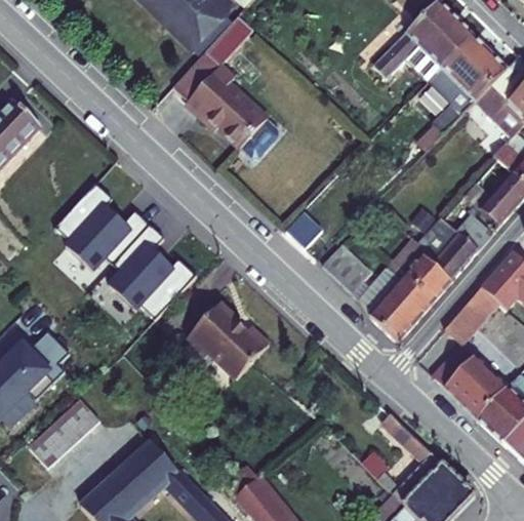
[(140,0),(194,51),(230,15),(213,0),(140,0)]
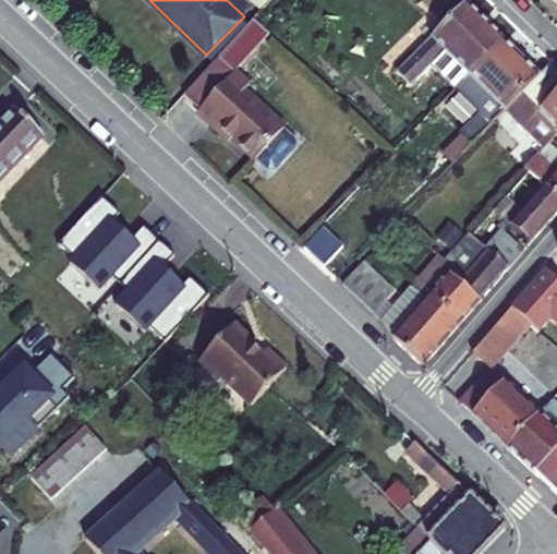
[(227,0),(244,16),(246,17),(254,8),(246,0),(227,0)]
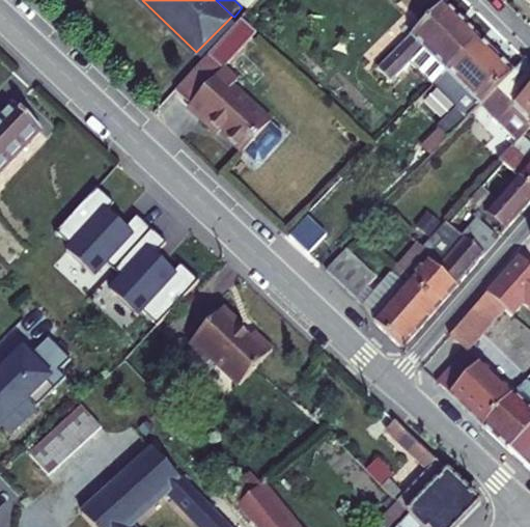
[(248,8),(255,0),(238,0),(248,8)]
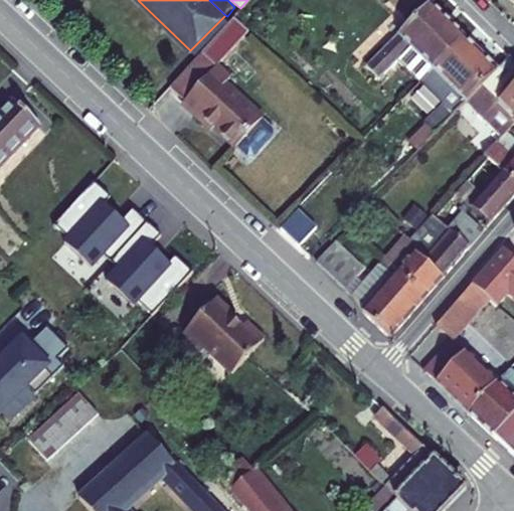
[(463,34),(430,0),(365,65),(377,77),(397,59),(418,78),(463,34)]
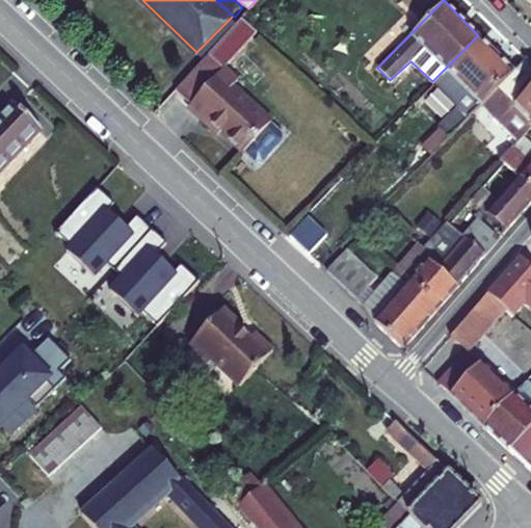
[(257,29),(241,16),(208,53),(222,67),(238,50),(250,42),(248,38),(257,29)]
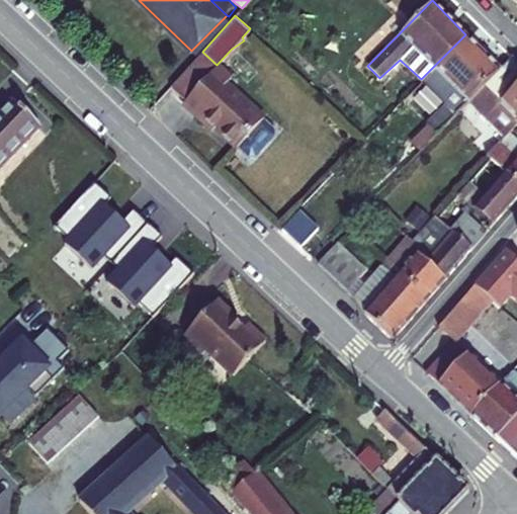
[(501,69),(465,34),(421,79),(441,98),(446,102),(438,111),(426,122),(427,124),(437,133),(468,101),(485,85),(501,69)]
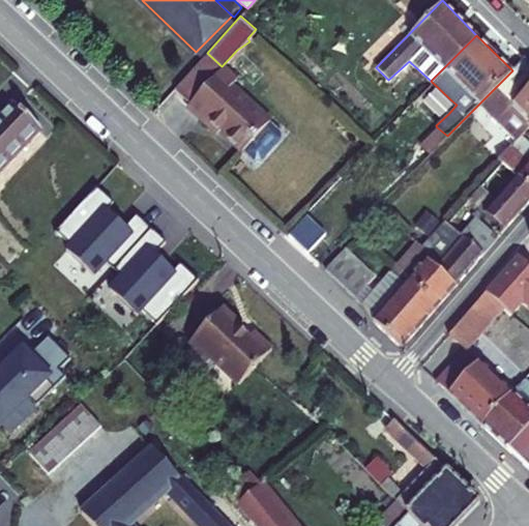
[(207,53),(174,88),(189,101),(186,105),(200,117),(203,115),(241,150),(242,149),(251,157),(258,156),(276,136),(276,128),(268,121),(269,120),(231,84),(236,79),(222,66),(207,53)]
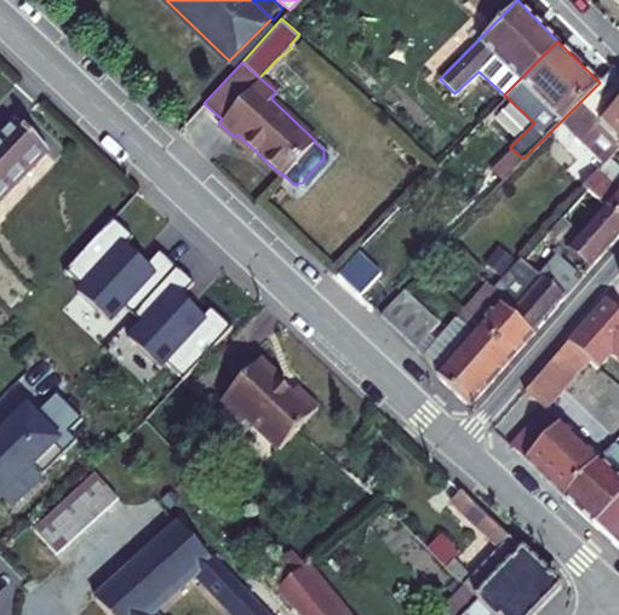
[(618,69),(615,67),(600,82),(580,102),(590,113),(571,132),(603,164),(608,160),(618,148),(618,69)]
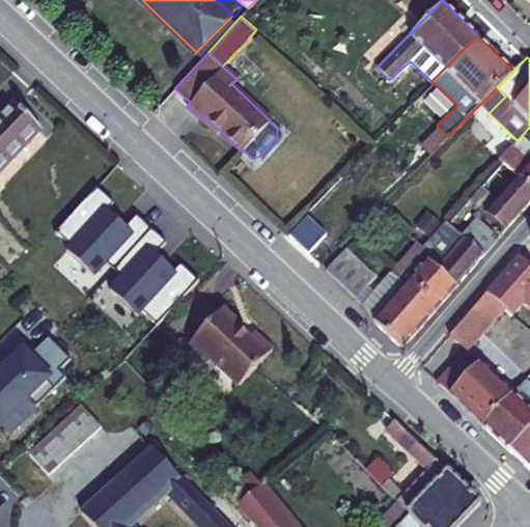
[(505,96),(497,87),(480,104),(489,113),(505,96)]
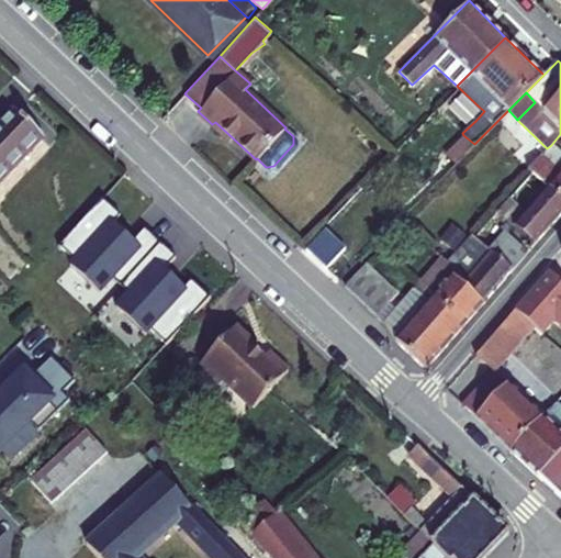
[(484,111),(479,107),(470,115),(475,121),(484,111)]
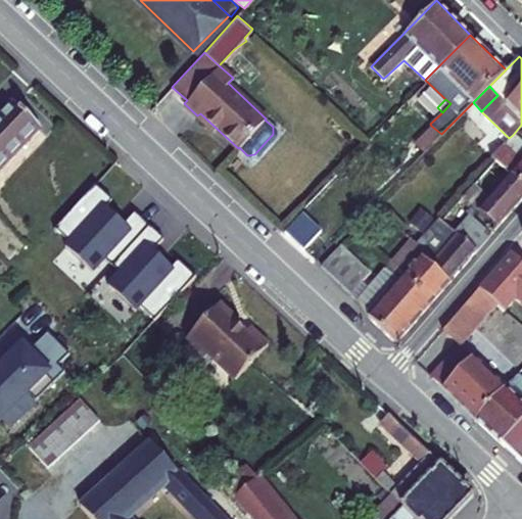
[(0,166),(37,128),(28,119),(30,115),(20,106),(17,110),(12,104),(0,115),(0,166)]
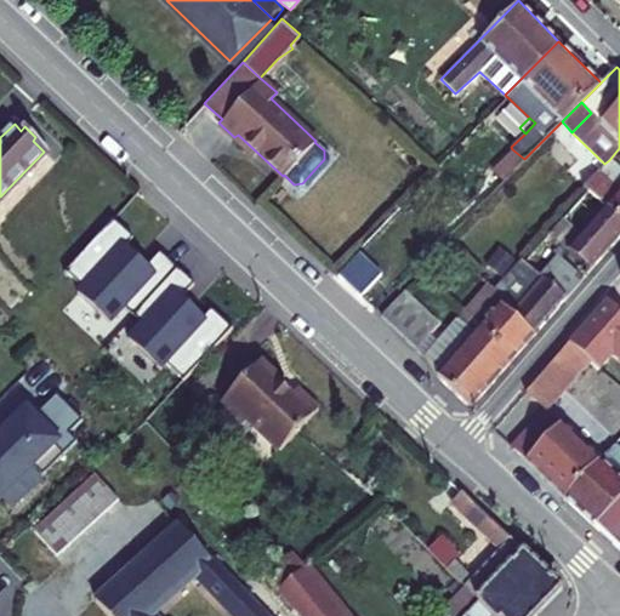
[(239,133),(235,138),(256,155),(259,152),(239,133)]
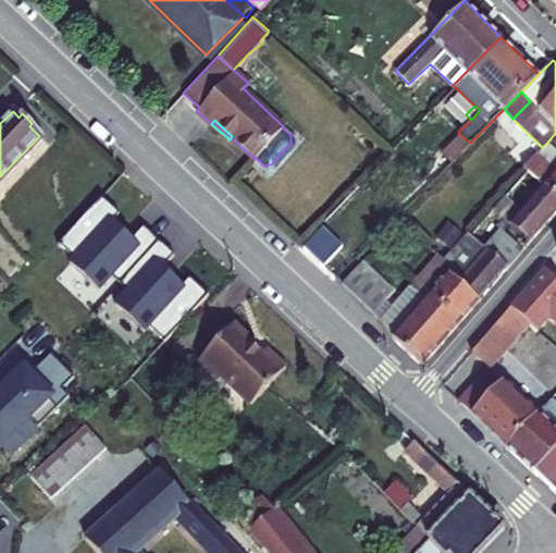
[(555,133),(546,144),(555,151),(555,133)]
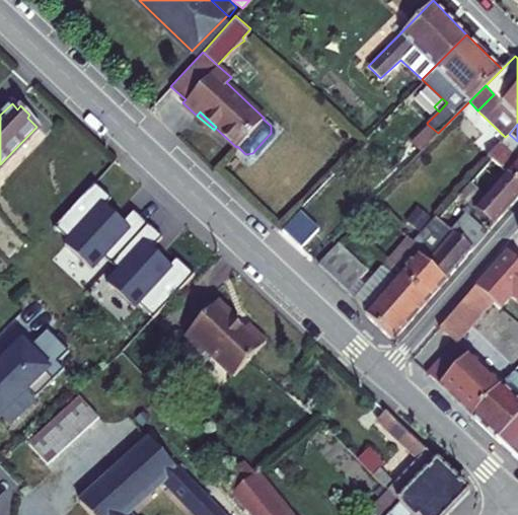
[(416,136),(426,146),(438,133),(428,125),(416,136)]
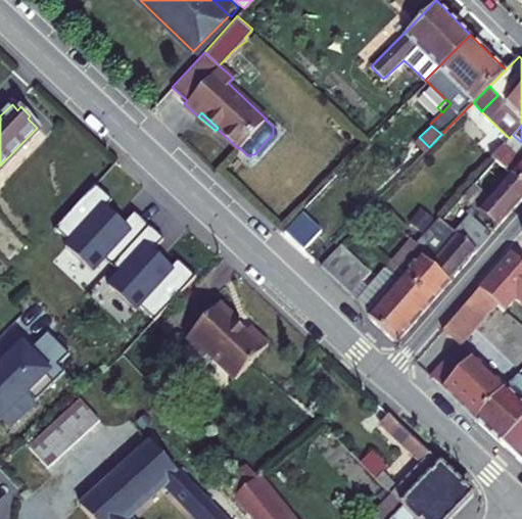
[(521,155),(506,142),(492,155),(512,173),(521,181),(521,155)]
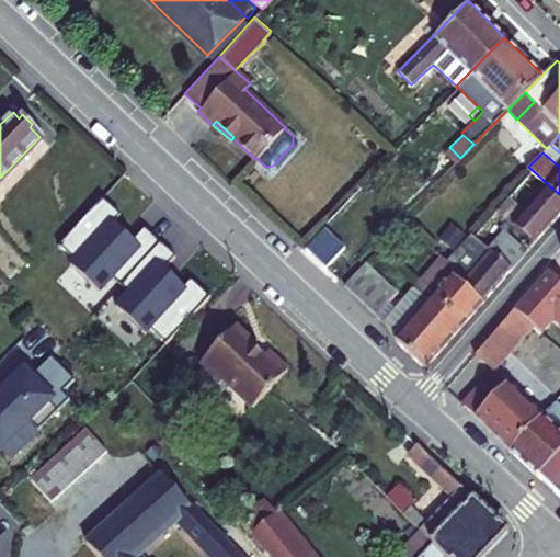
[(534,241),(559,212),(559,194),(549,185),(528,209),(523,215),(505,200),(496,209),(534,241)]
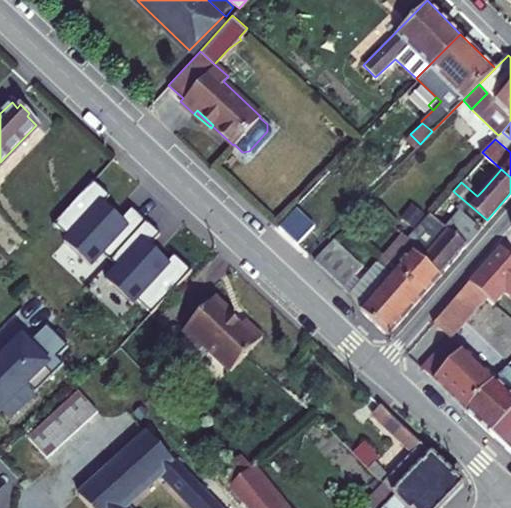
[(477,196),(482,191),(466,177),(461,182),(477,196)]
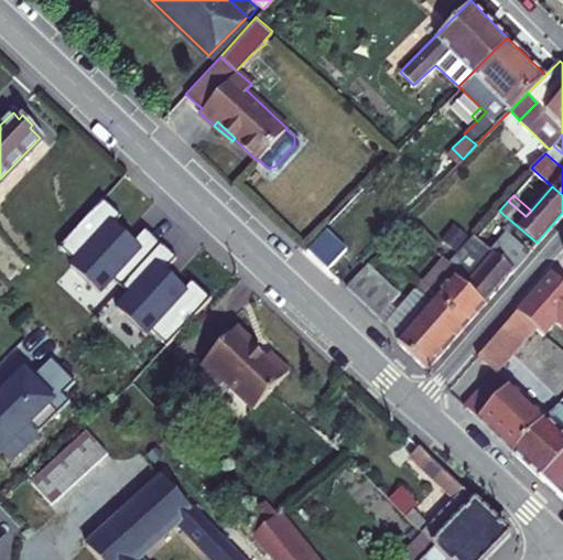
[(121,214),(103,197),(60,243),(76,258),(71,265),(99,291),(112,277),(121,284),(161,241),(145,227),(133,239),(114,222),(121,214)]
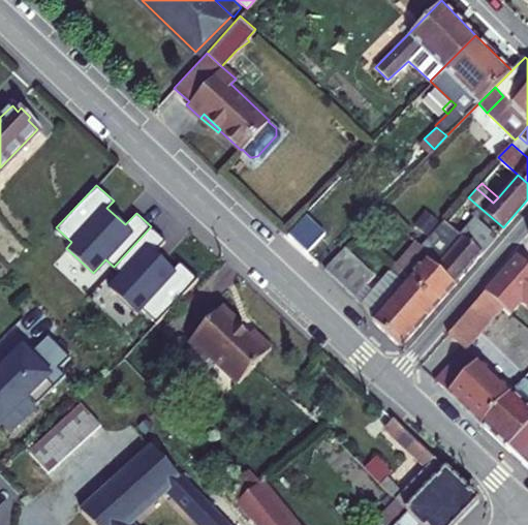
[(393,203),(384,211),(420,243),(421,245),(429,237),(393,203)]
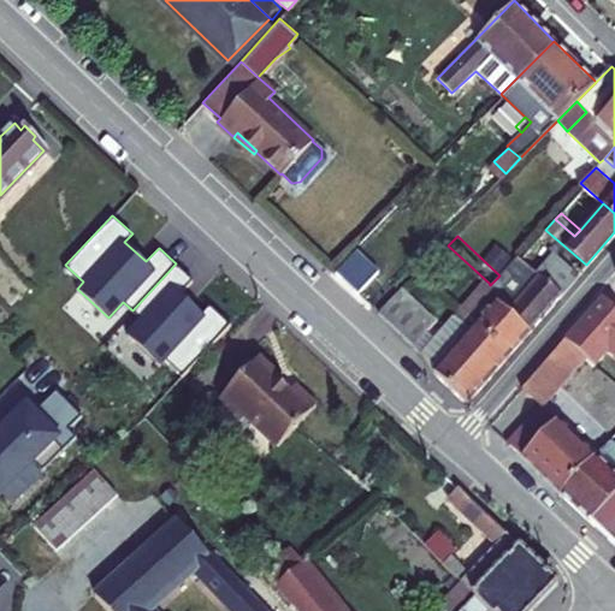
[(354,276),(373,255),(360,242),(341,262),(354,276)]
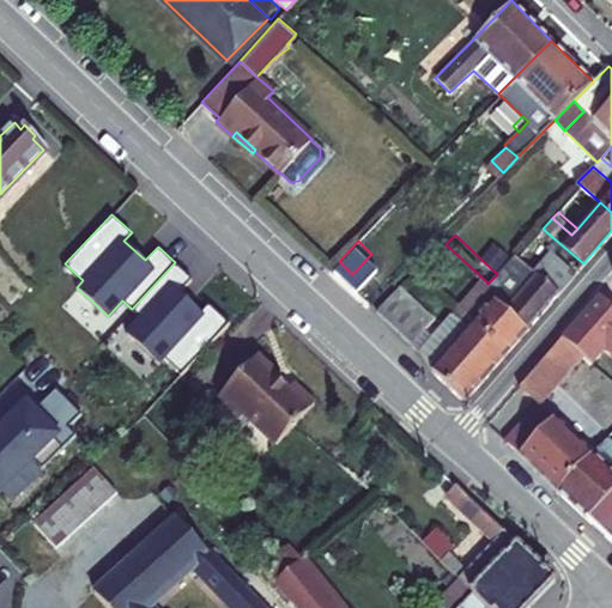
[(534,269),(517,255),(490,285),(503,297),(500,303),(527,328),(575,273),(550,251),(534,269)]
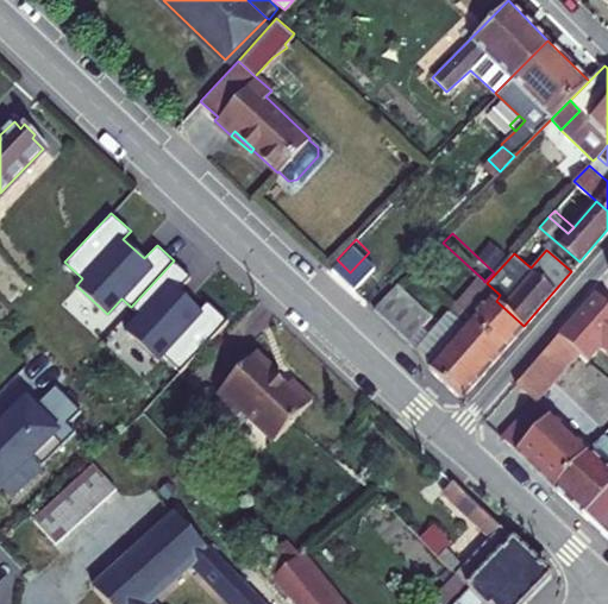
[(512,252),(494,272),(484,282),(487,283),(514,253),(512,252)]
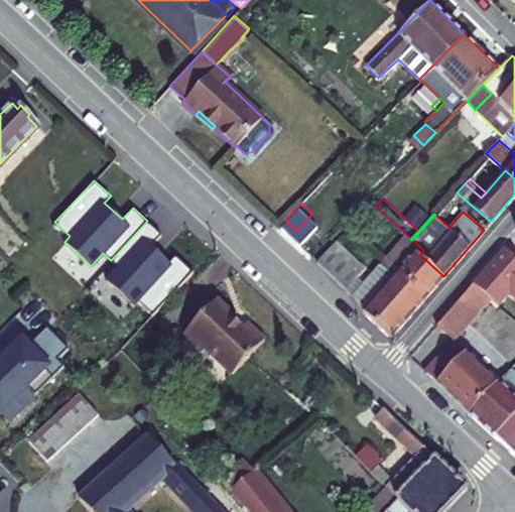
[(147,221),(111,260),(118,268),(107,281),(132,305),(152,314),(192,273),(174,257),(169,264),(151,246),(162,235),(147,221)]
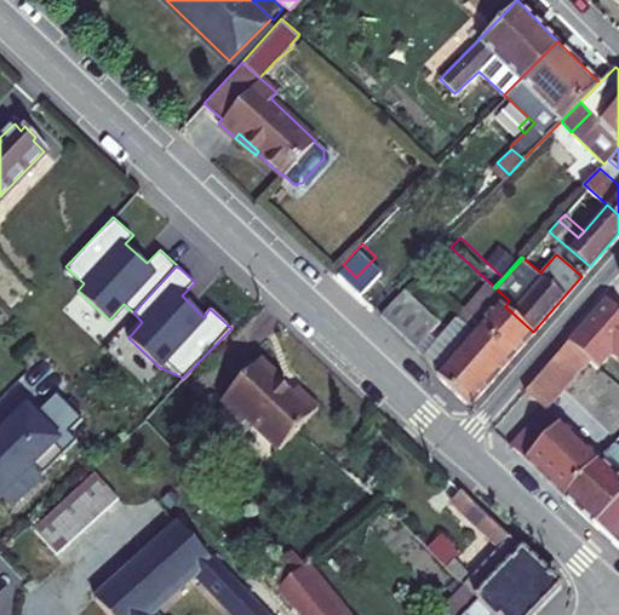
[(477,295),(465,309),(471,315),(477,310),(485,317),(481,323),(514,354),(533,332),(505,306),(509,300),(496,288),(493,287),(492,285),(481,297),(477,295)]
